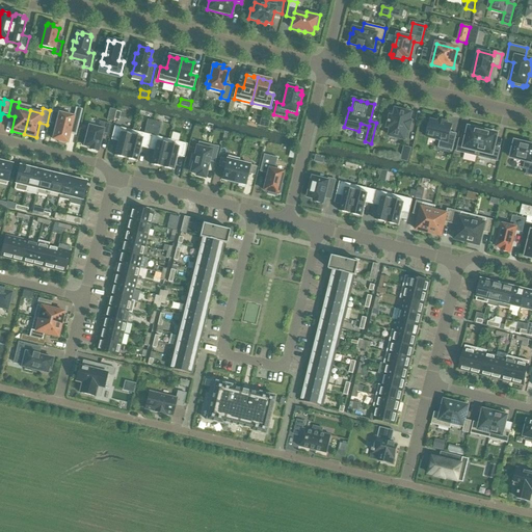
[(77,132),(82,110),(76,108),(74,117),(59,114),(56,127),(54,127),(53,133),(55,134),(53,139),(59,141),(58,143),(65,144),(65,142),(68,143),(71,130),(77,132)]
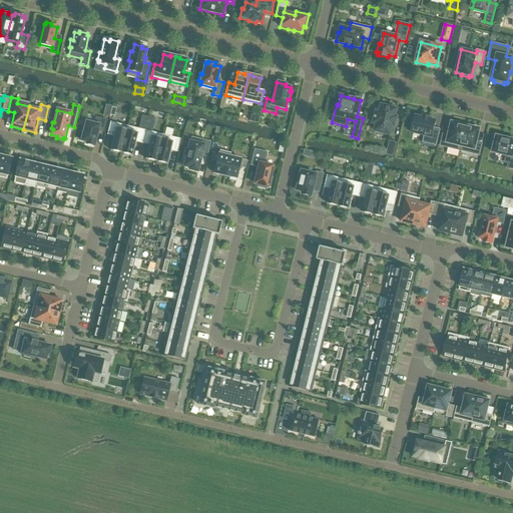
[(376,131),(390,135),(393,125),(395,126),(396,122),(394,122),(395,117),(397,109),(382,105),(380,113),(377,112),(374,123),(377,124),(376,131)]
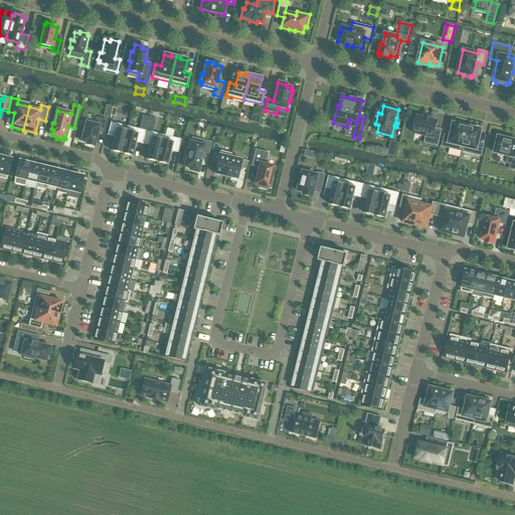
[(425,119),(415,116),(413,124),(415,124),(413,133),(425,137),(424,143),(439,147),(443,130),(437,128),(438,122),(431,120),(432,118),(425,117),(425,119)]
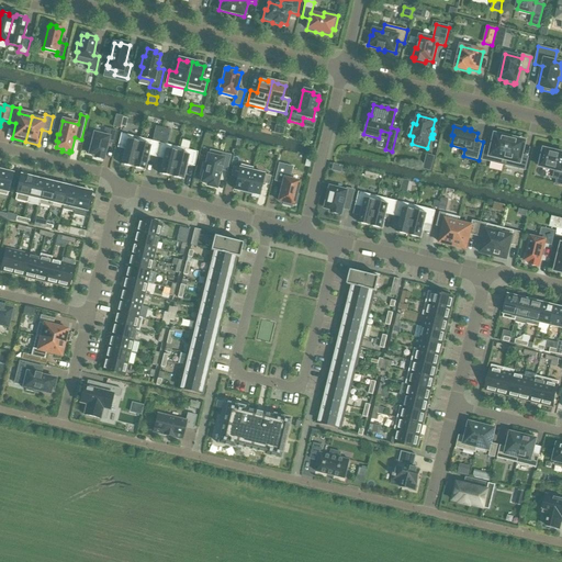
[(103,136),(93,134),(89,155),(94,156),(94,158),(103,160),(108,143),(114,145),(116,132),(104,128),(103,136)]
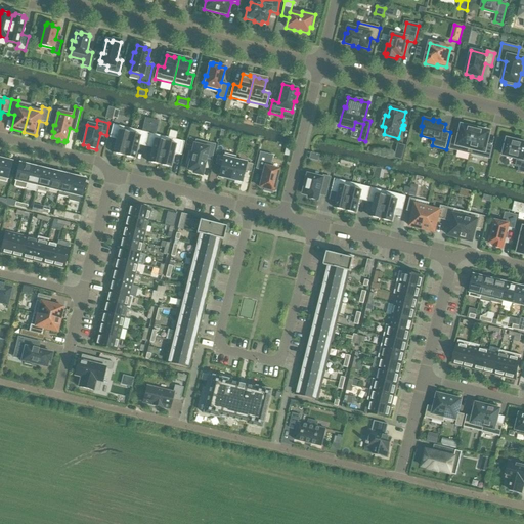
[(113,154),(124,157),(130,134),(131,128),(113,124),(110,138),(117,139),(113,154)]
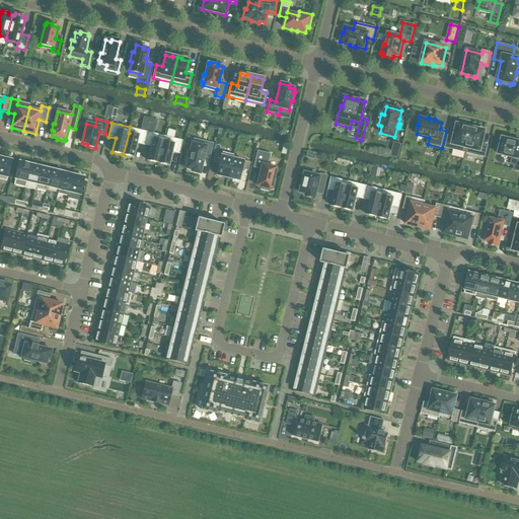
[(446,148),(465,152),(471,126),(462,124),(462,126),(457,125),(454,137),(449,136),(446,148)]
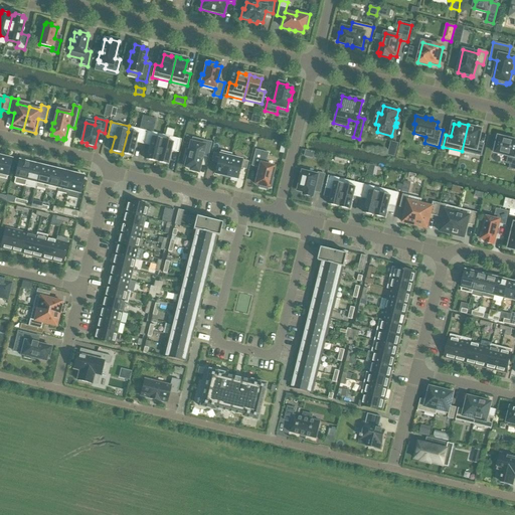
[(468,125),(462,151),(481,156),(484,145),(478,143),(482,130),(477,129),(477,127),(468,125)]
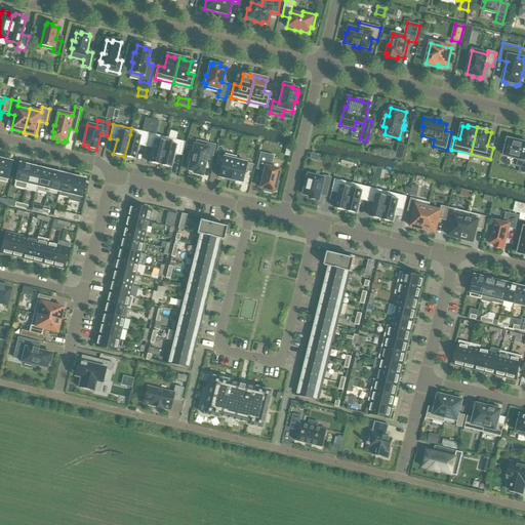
[(146,147),(149,132),(142,130),(139,136),(130,134),(124,157),(135,159),(138,146),(146,147)]
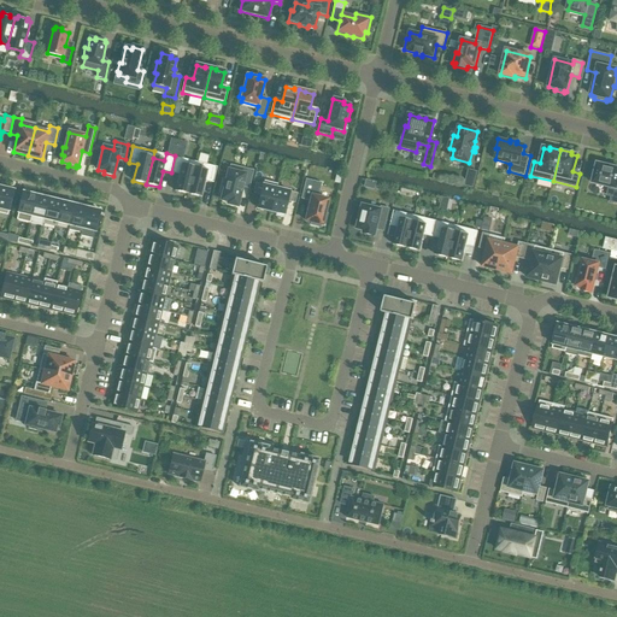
[(188,194),(194,168),(183,165),(184,158),(175,156),(171,172),(180,175),(175,192),(188,194)]
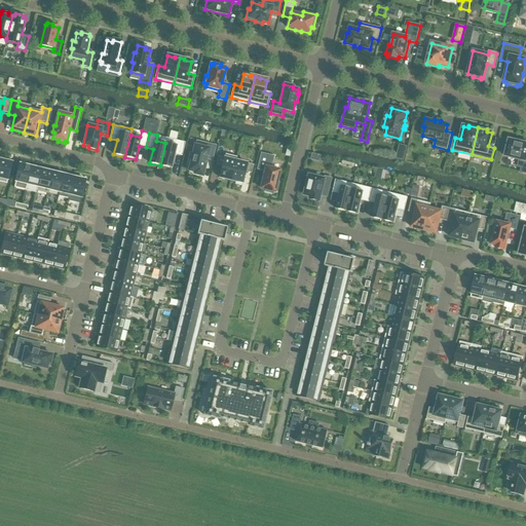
[(165,143),(160,165),(172,168),(175,154),(182,156),(185,142),(178,140),(176,146),(165,143)]
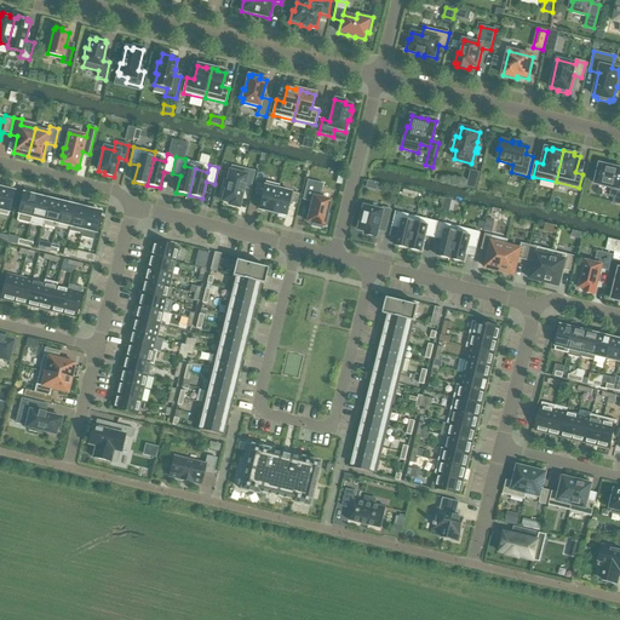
[(609,166),(601,165),(600,166),(598,166),(596,176),(597,177),(596,184),(612,189),(610,197),(614,199),(613,204),(619,205),(619,168),(616,168),(609,166)]
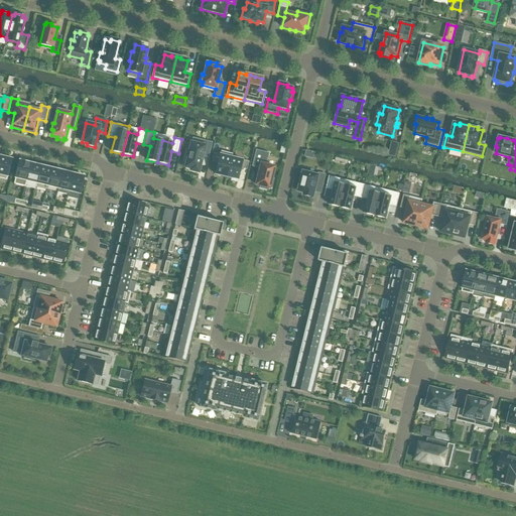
[(205,146),(191,143),(189,152),(187,151),(184,161),(186,161),(185,167),(191,169),(190,171),(199,172),(202,160),(203,160),(204,157),(209,158),(212,143),(206,141),(205,146)]
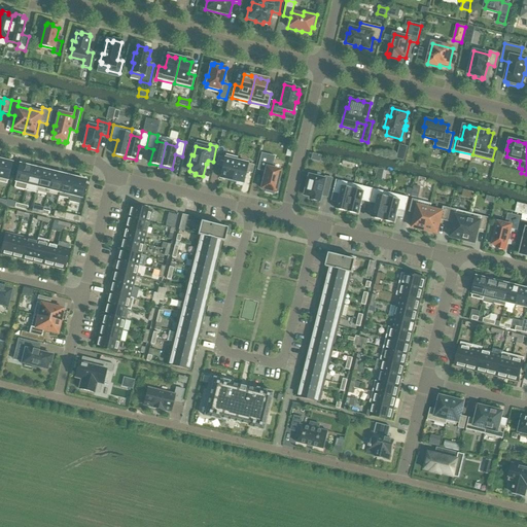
[(408,147),(400,145),(397,159),(405,161),(408,147)]
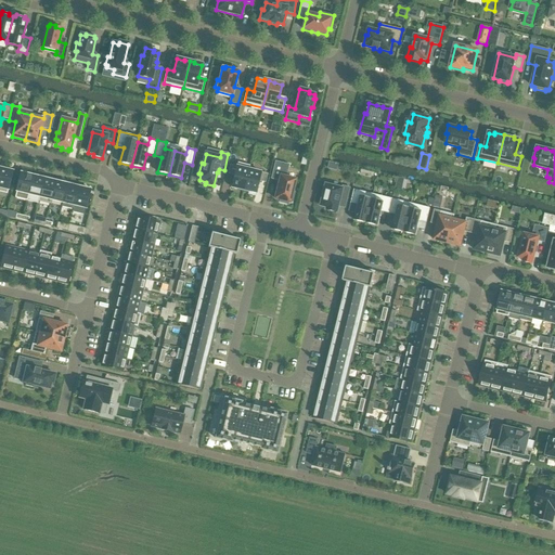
[(289,205),(296,178),(287,176),(289,165),(275,162),(271,179),(280,181),(274,201),(289,205)]
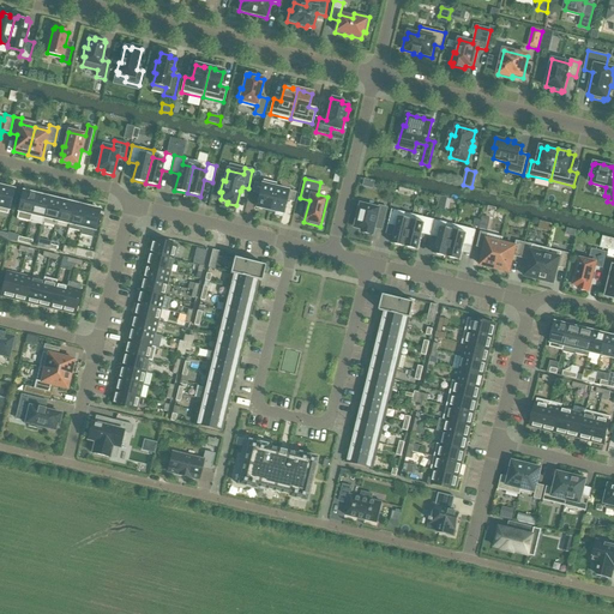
[(275,187),(254,182),(252,192),(259,194),(257,208),(269,211),(275,187)]
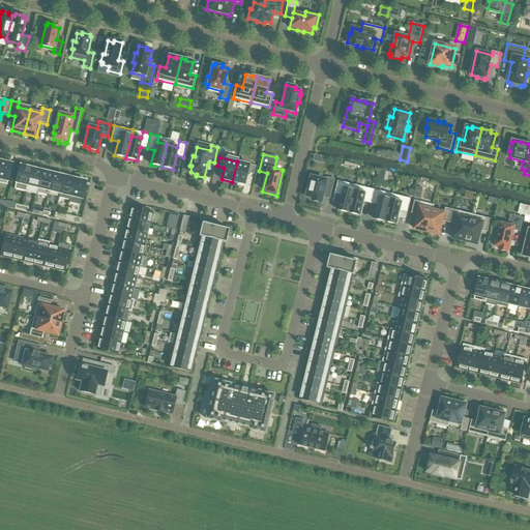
[(12,164),(1,162),(0,164),(0,183),(6,185),(12,164)]
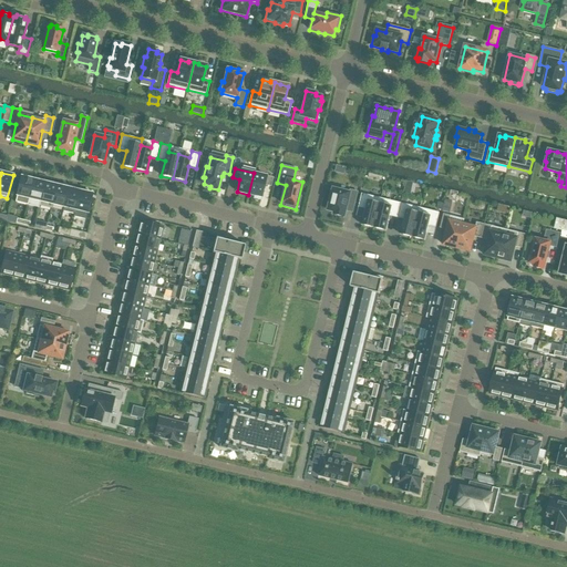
[(274,178),(254,173),(248,195),(260,198),(264,185),(271,187),(274,178)]
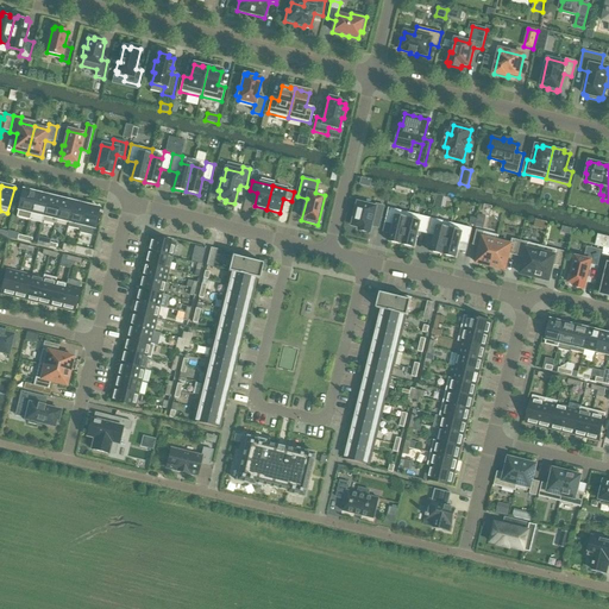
[(36,193),(23,190),(17,217),(30,220),(31,214),(36,193)]
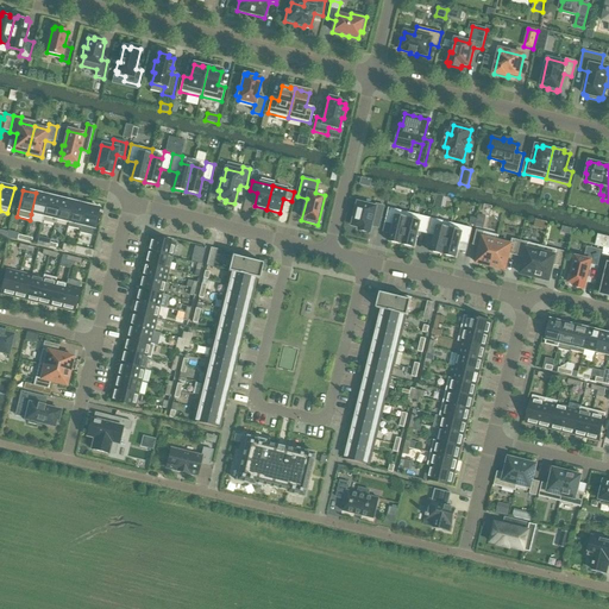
[(44,217),(49,196),(36,193),(31,214),(44,217)]
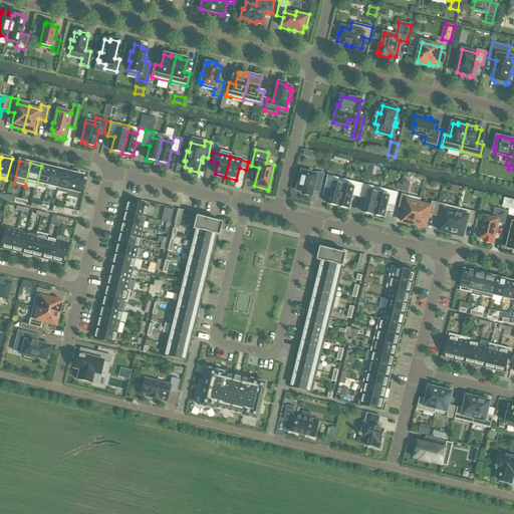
[(51,169),(41,166),(37,183),(36,187),(46,190),(47,186),(51,169)]
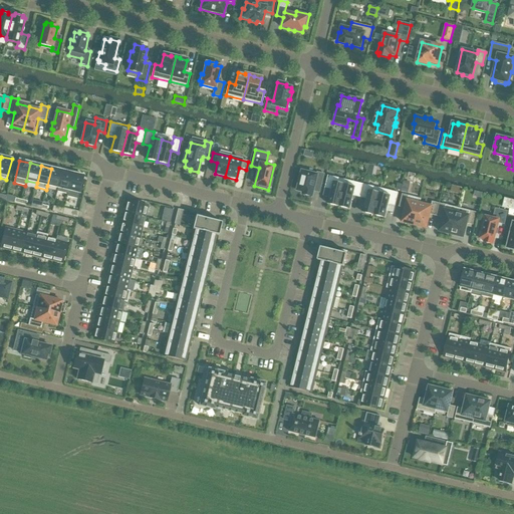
[(56,170),(51,169),(47,186),(57,189),(62,169),(56,168),(56,170)]
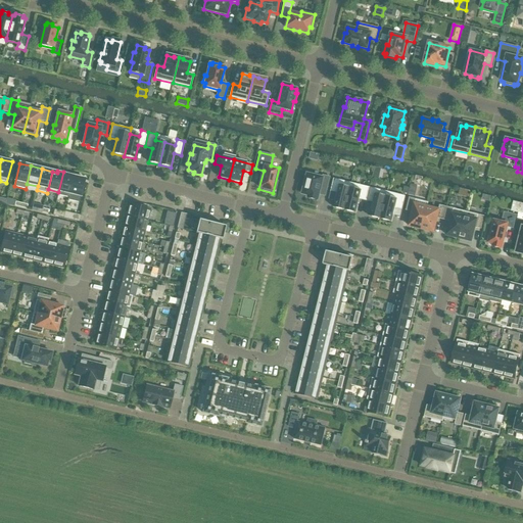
[(69,174),(63,172),(58,195),(68,197),(67,200),(68,200),(74,177),(68,175),(69,174)]
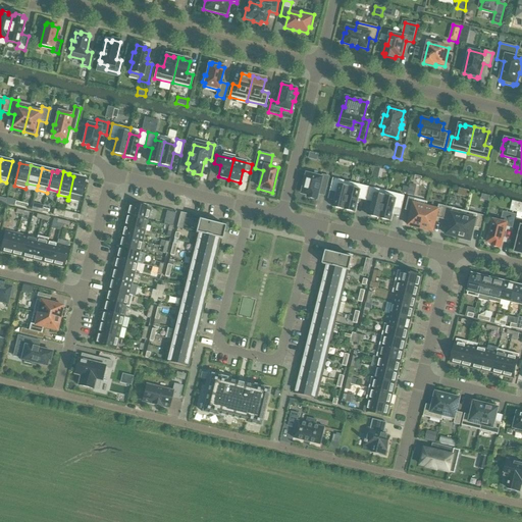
[(322,177),(307,173),(306,175),(304,174),(302,183),(304,184),(302,194),(308,195),(307,198),(317,200),(319,190),(326,191),(329,177),(323,175),(322,177)]
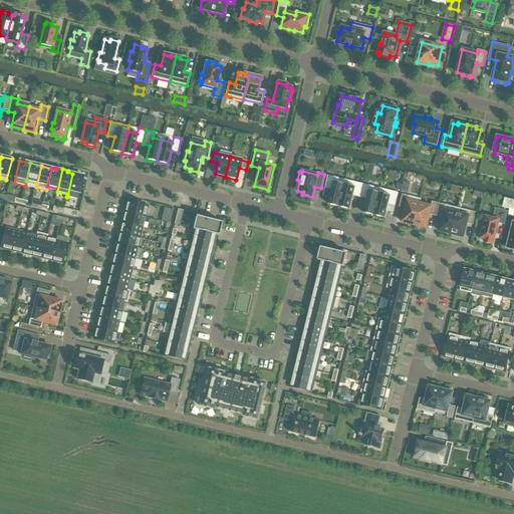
[(83,176),(72,174),(67,197),(78,199),(79,194),(83,176)]
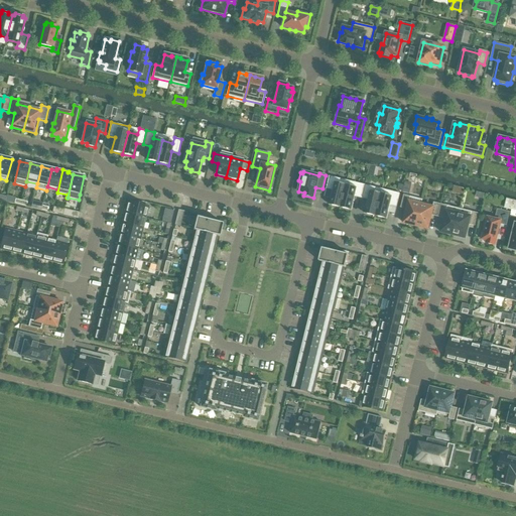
[(347,180),(330,176),(327,189),(333,190),(330,205),(341,208),(347,180)]
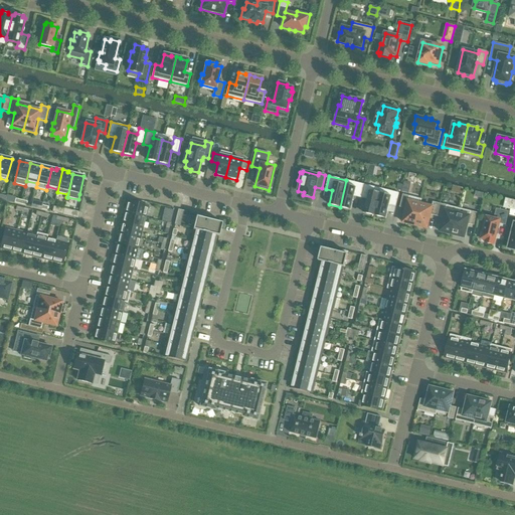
[(346,180),(340,207),(351,210),(354,196),(361,197),(364,185),(346,180)]
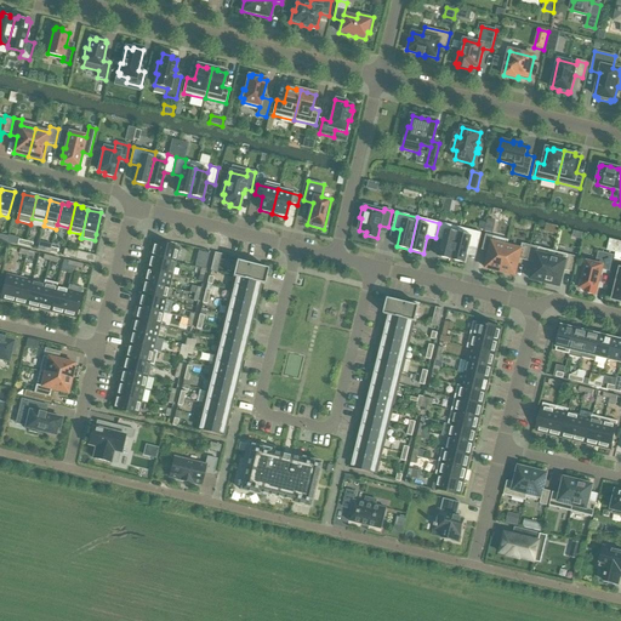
[(460,228),(439,223),(436,238),(443,240),(439,257),(453,261),(460,228)]
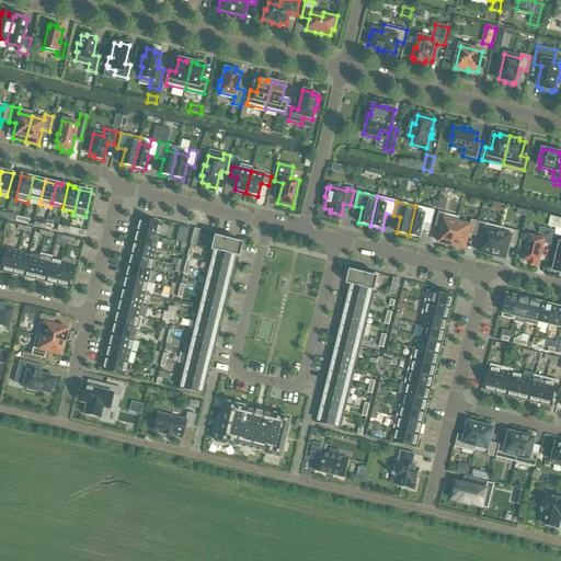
[(435,210),(416,206),(409,236),(421,238),(424,224),(432,225),(435,210)]
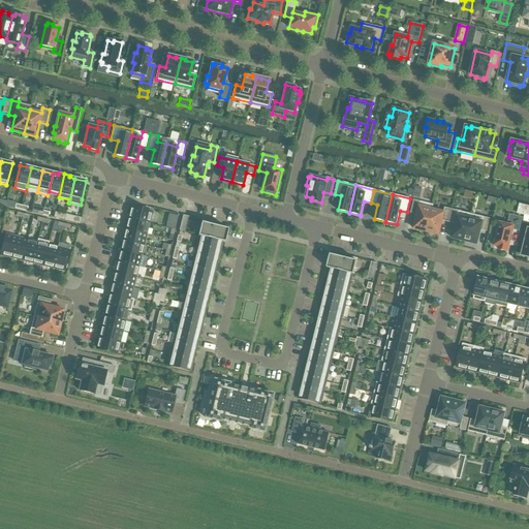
[(422,200),(414,198),(410,213),(417,215),(413,228),(427,231),(432,209),(421,206),(422,200)]
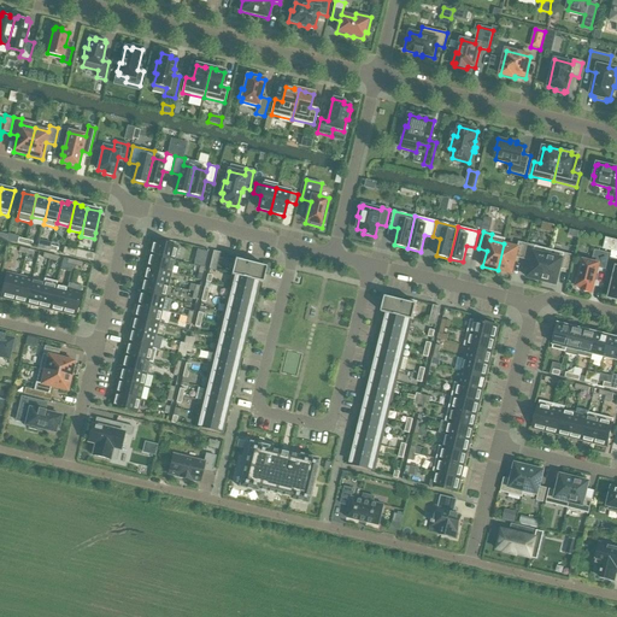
[(518,246),(504,244),(498,270),(512,274),(516,258),(523,259),(528,242),(519,241),(518,246)]
